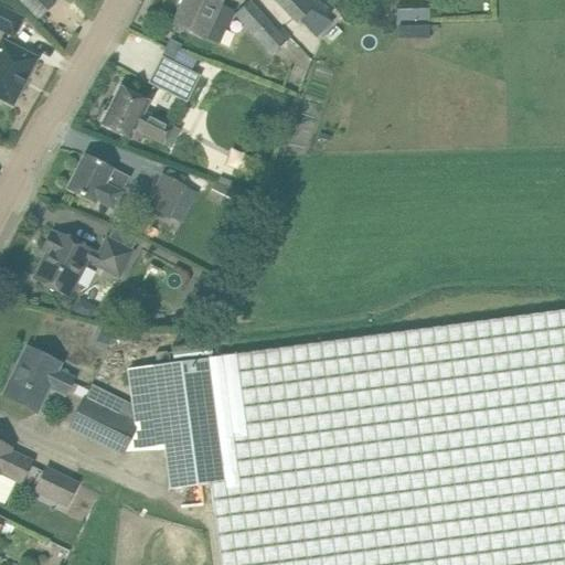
[(11,0),(30,20),(40,1),(67,14),(74,0),(11,0)]
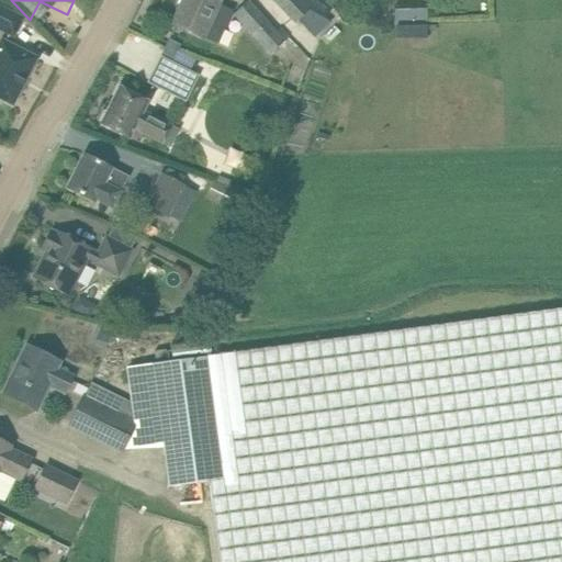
[(220,0),(182,0),(172,24),(216,44),(232,11),(217,6),(220,0)]
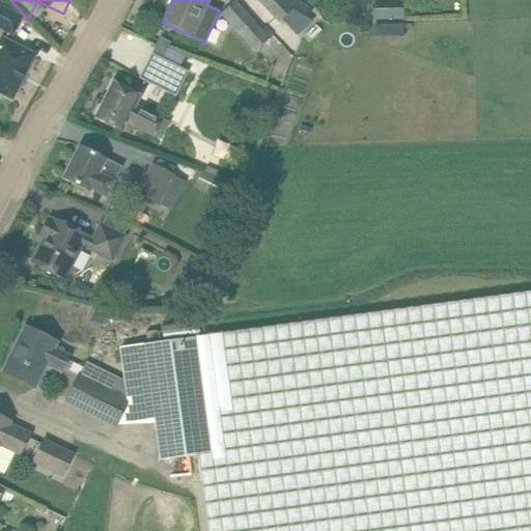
[(257,0),(279,22),(281,20),(296,5),(297,4),(292,1),(291,0),(257,0)]
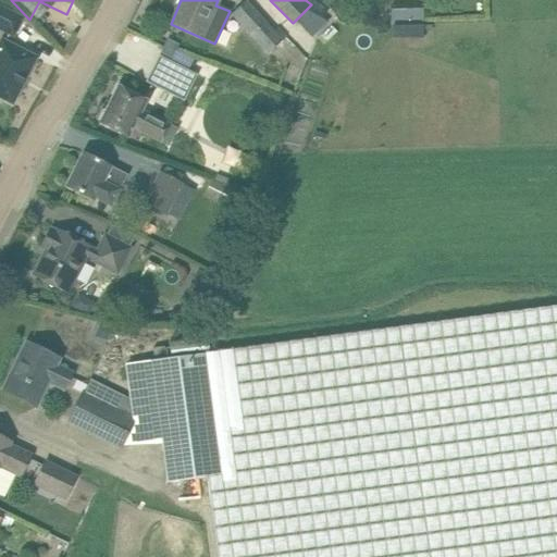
[(268,54),(282,40),(246,1),(232,14),(268,54)]
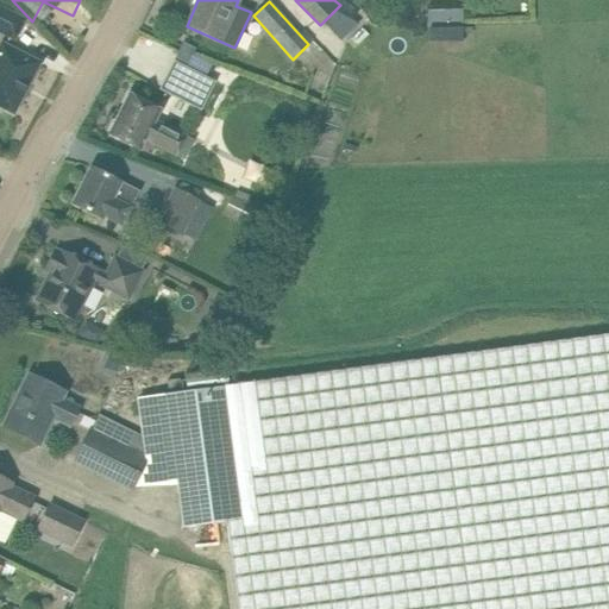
[(25,20),(0,7),(0,32),(14,41),(25,20)]
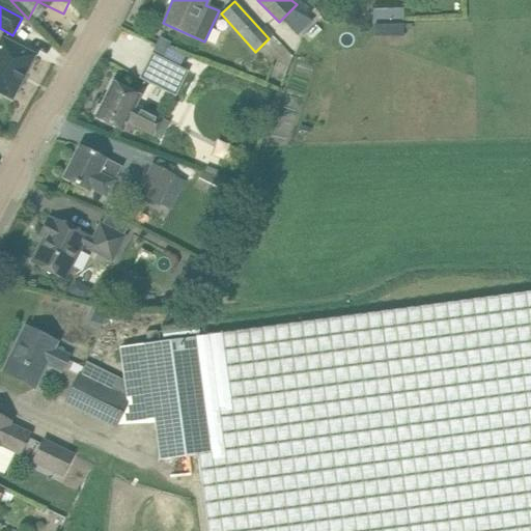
[(160,37),(139,78),(175,96),(188,72),(179,67),(184,57),(167,49),(170,43),(160,37)]
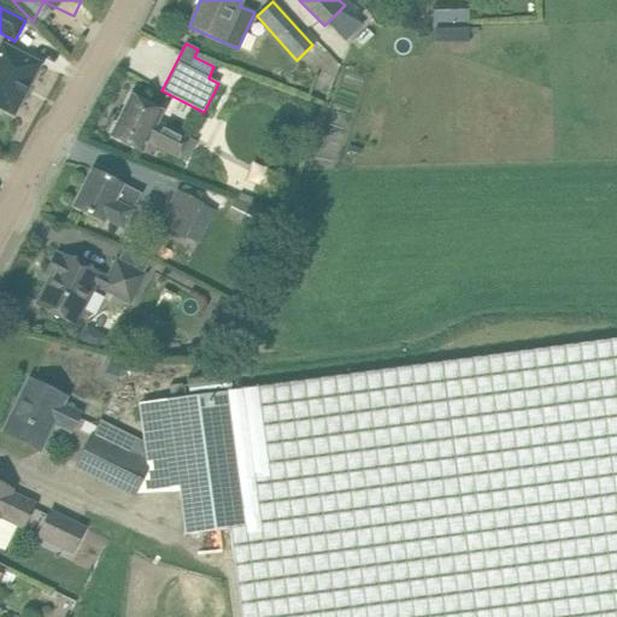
[(0,111),(0,112),(1,110),(15,116),(40,65),(1,45),(0,47),(0,111)]
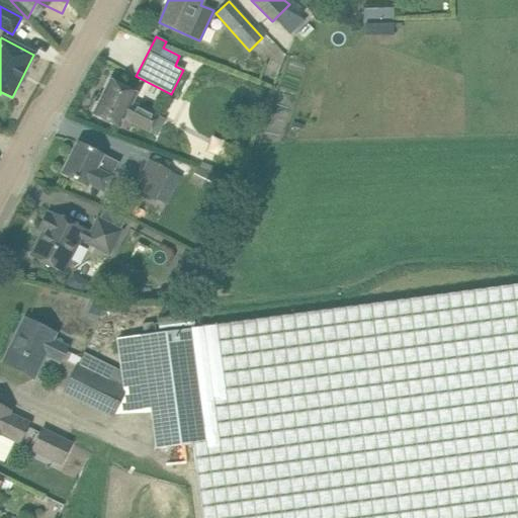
[(137,94),(127,89),(109,80),(92,114),(119,127),(123,118),(150,132),(158,116),(132,103),(137,94)]
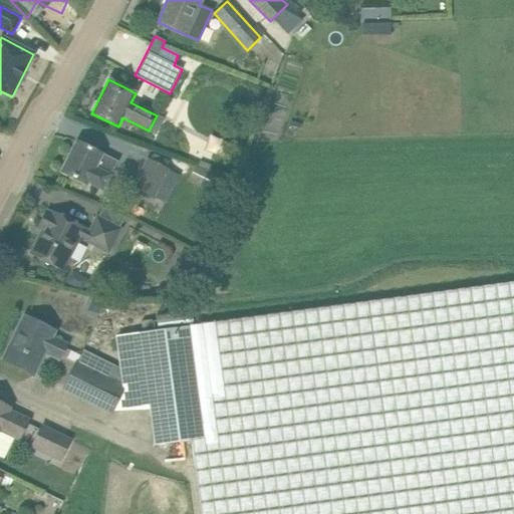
[(77,142),(61,173),(86,185),(87,183),(102,191),(117,162),(77,142)]
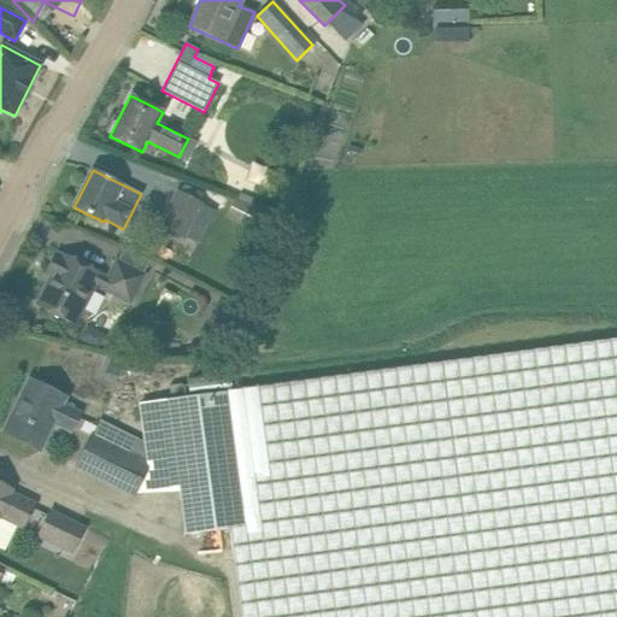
[(176,191),(158,224),(184,239),(186,236),(198,244),(215,212),(198,203),(180,193),(176,191)]
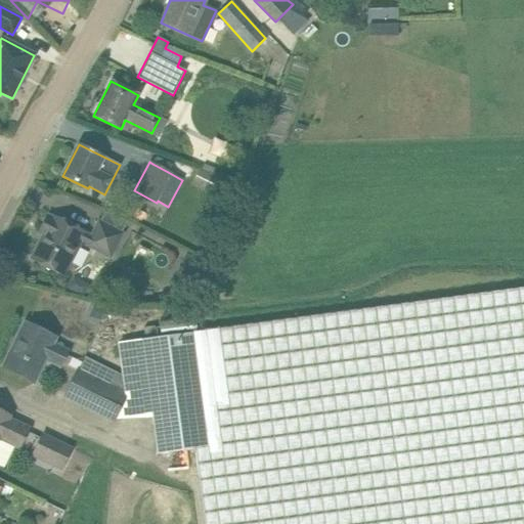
[(191,184),(216,197),(224,179),(201,167),(191,184)]
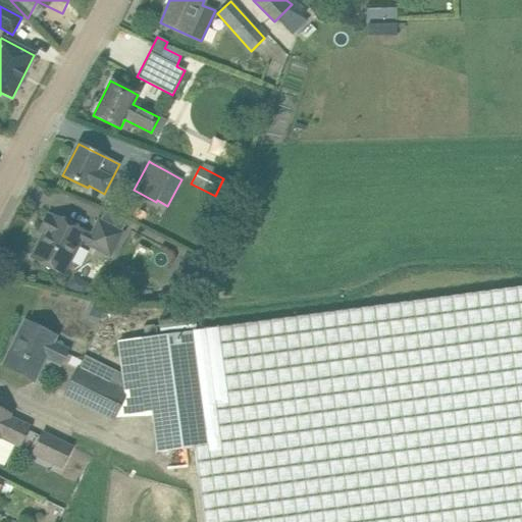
[(41,241),(40,241),(31,258),(63,275),(82,240),(87,243),(87,244),(110,256),(122,232),(98,220),(91,236),(85,232),(86,231),(53,214),(52,216),(47,214),(38,231),(44,235),(41,241)]
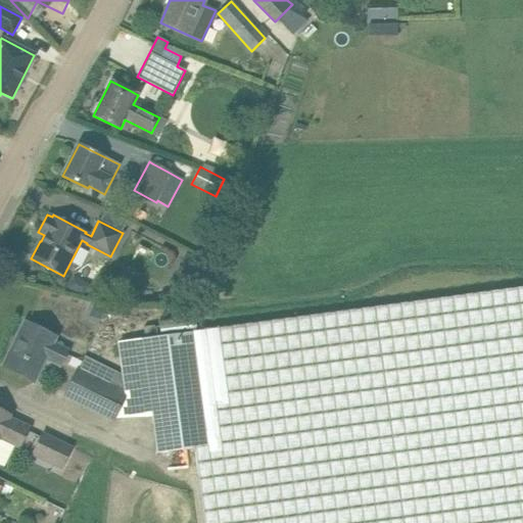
[(522,522),(522,287),(141,339),(151,416),(156,454),(192,448),(202,522),(522,522)]
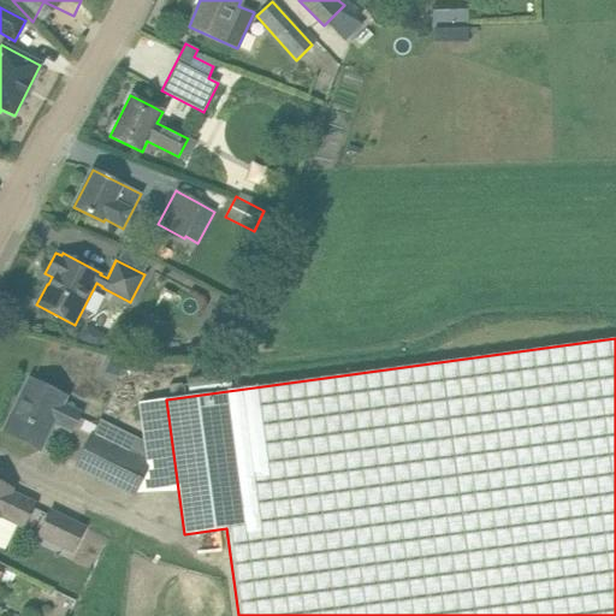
[(53,422),(70,432),(80,413),(63,404),(65,397),(29,379),(18,401),(22,402),(6,433),(40,449),(53,422)]
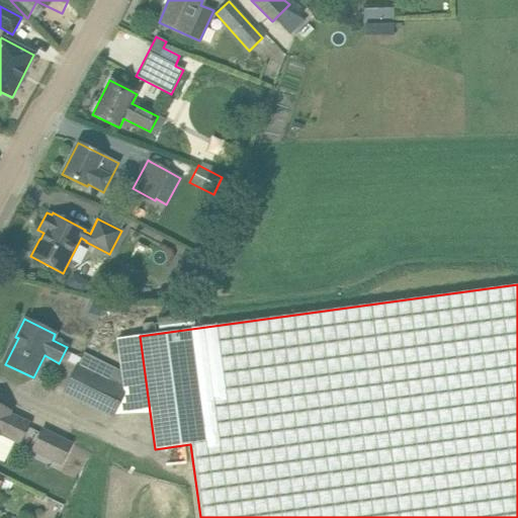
[(144,335),(154,333),(153,323),(142,324),(144,335)]
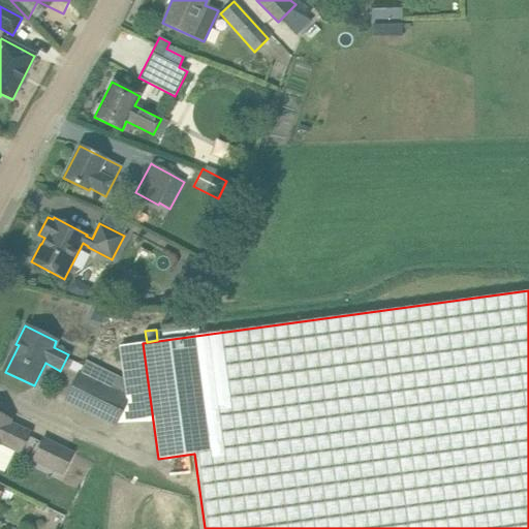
[(131,382),(86,360),(65,401),(116,426),(130,398),(124,395),(131,382)]
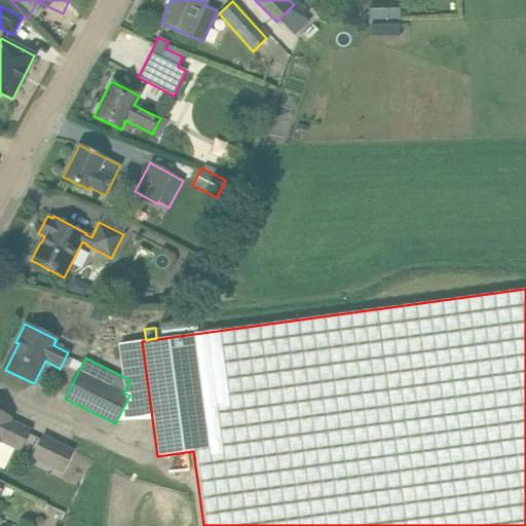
[(9,417),(0,412),(0,440),(19,450),(29,429),(8,420),(9,417)]
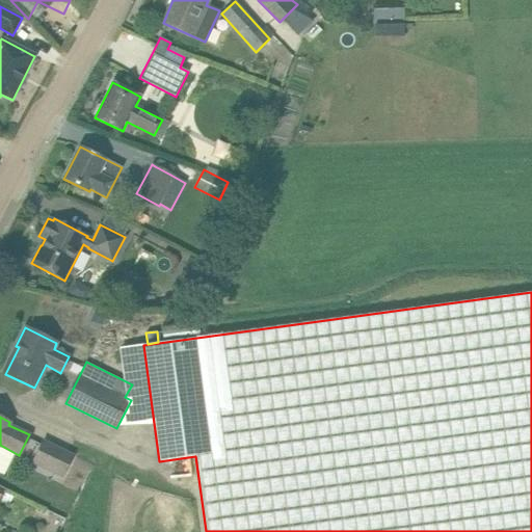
[(62,478),(74,455),(44,441),(32,462),(62,478)]
